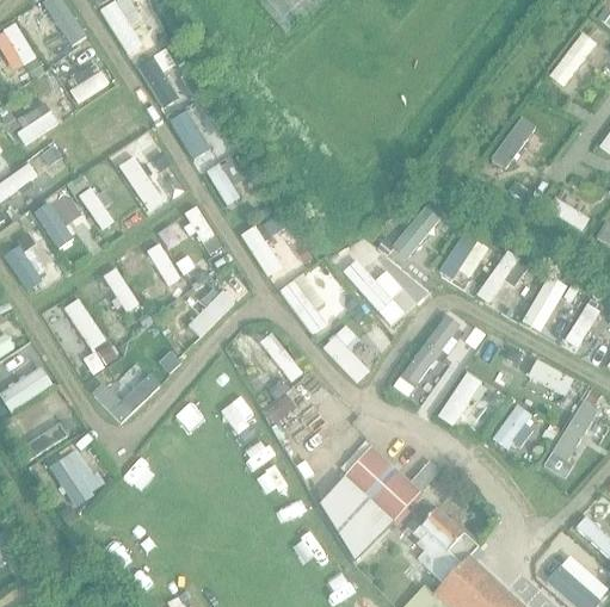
[(75,20),(61,0),(45,0),(50,7),(45,10),(50,18),(55,16),(65,29),(75,20)]
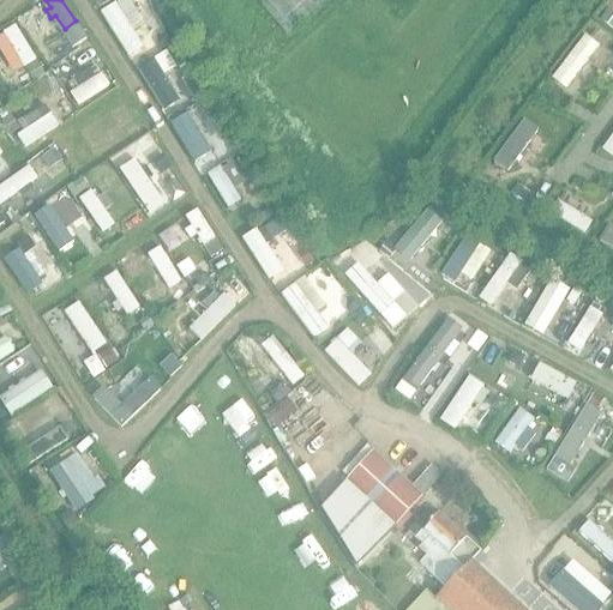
[(101,10),(128,54),(144,44),(125,16),(131,12),(125,0),(121,0),(118,2),(116,0),(101,10)]
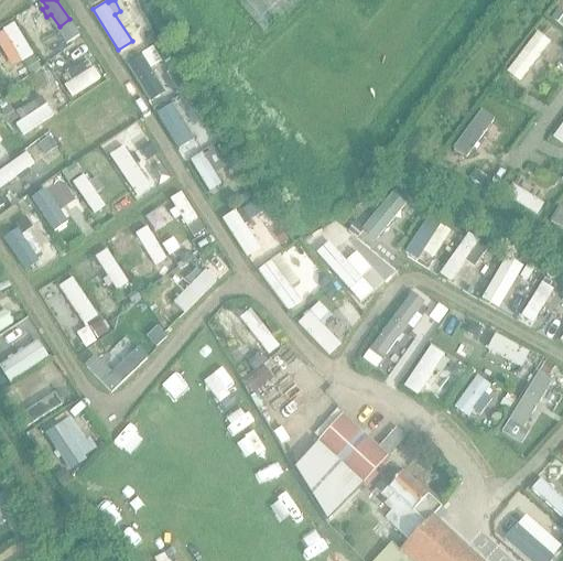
[(237,0),(263,30),(296,0),(237,0)]
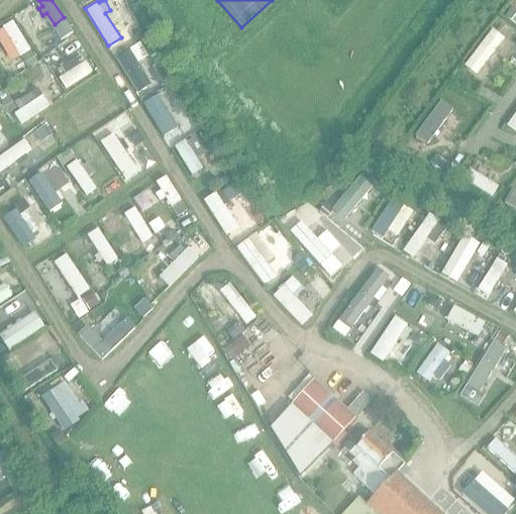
[(3,25),(20,55),(30,48),(13,19),(3,25)]
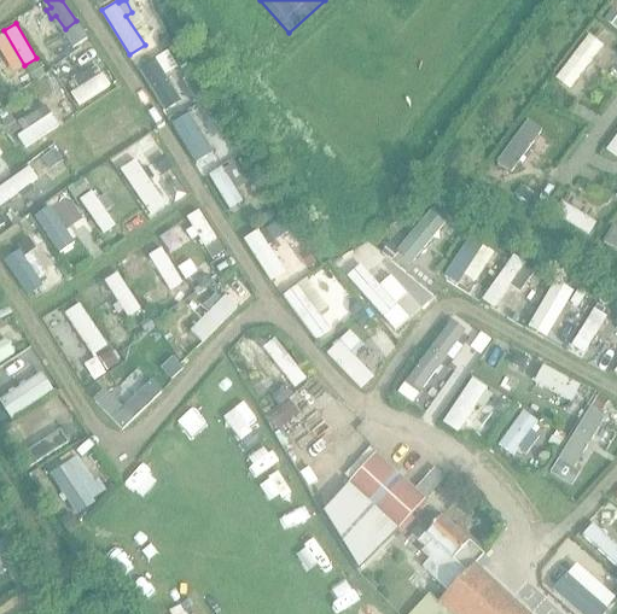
[(138,66),(163,107),(175,99),(150,59),(138,66)]
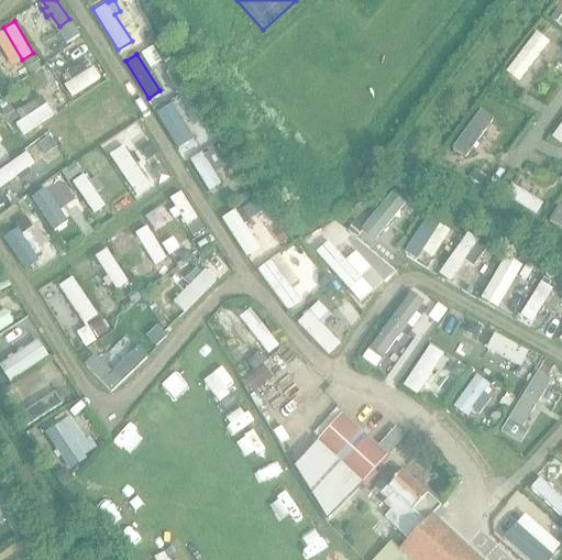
[(509,73),(544,95),(551,84),(525,68),(528,63),(519,56),(509,73)]
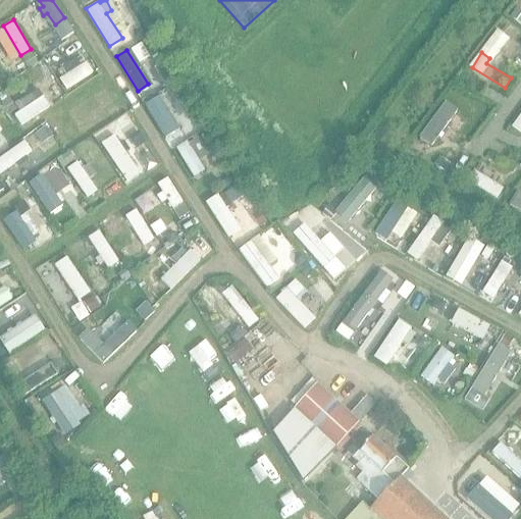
[(66,88),(93,70),(87,60),(60,78),(66,88)]
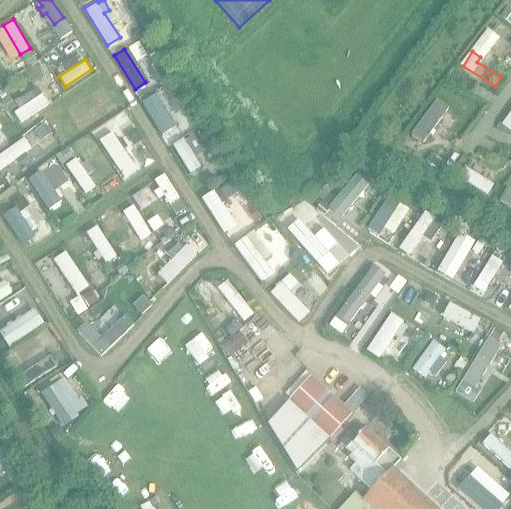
[(41,60),(14,79),(21,88),(29,82),(33,88),(40,84),(36,78),(48,70),(41,60)]
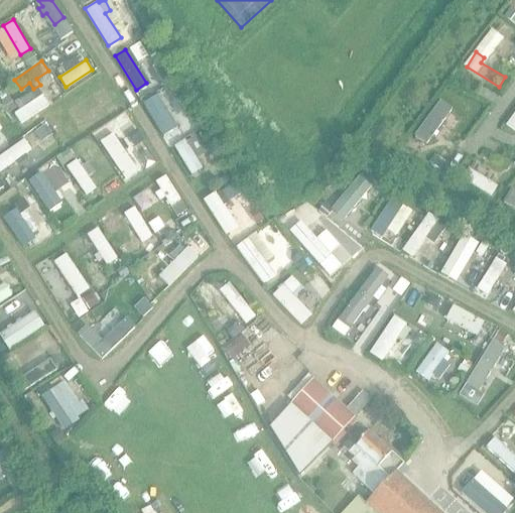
[(128,113),(111,85),(100,91),(108,105),(101,109),(107,118),(114,114),(117,120),(128,113)]
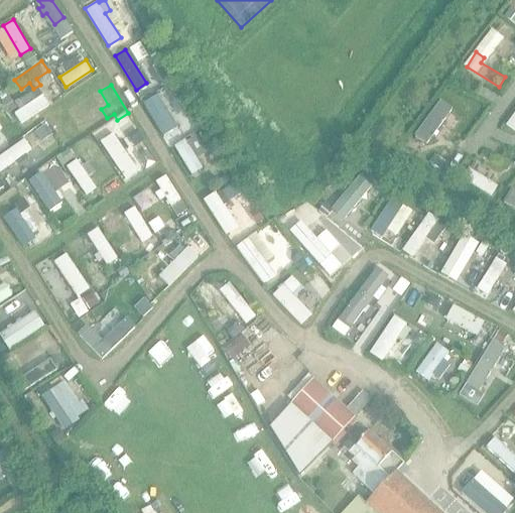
[(146,101),(164,130),(173,124),(168,115),(173,112),(169,106),(164,109),(156,95),(146,101)]
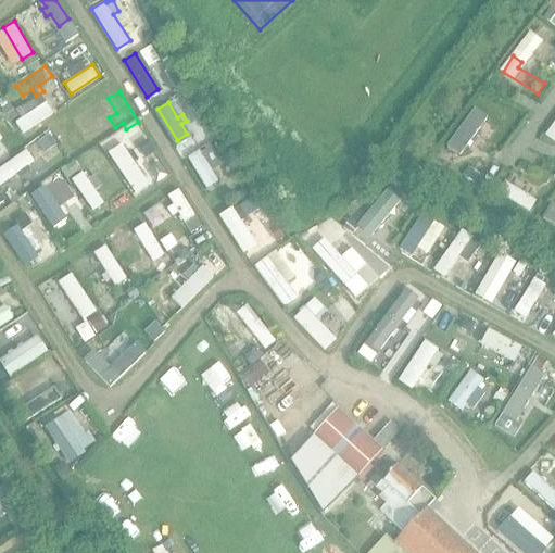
[(459,153),(488,116),(475,107),(448,145),(459,153)]
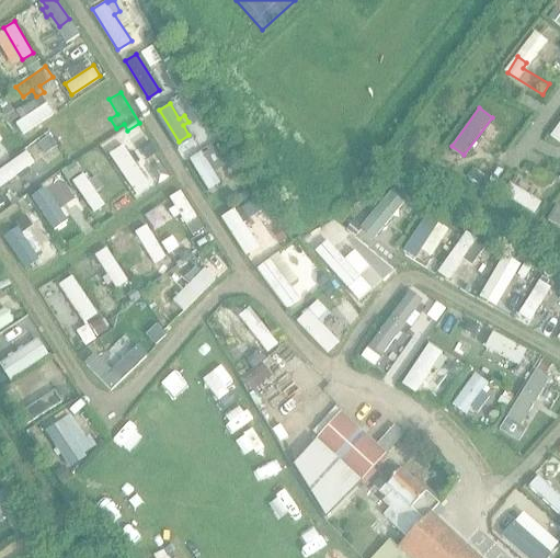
[(99,151),(76,121),(65,128),(88,159),(99,151)]
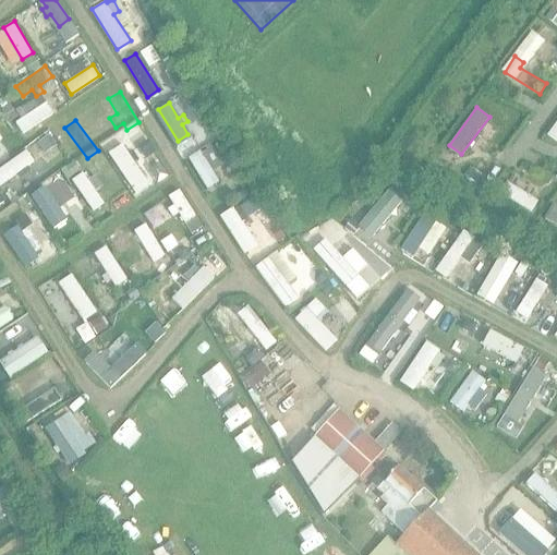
[(556,120),(547,133),(556,140),(556,120)]
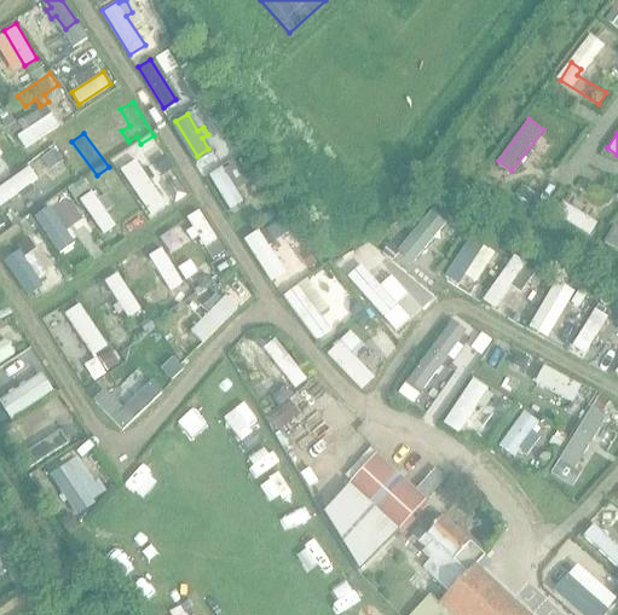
[(62,137),(45,145),(51,157),(68,150),(62,137)]
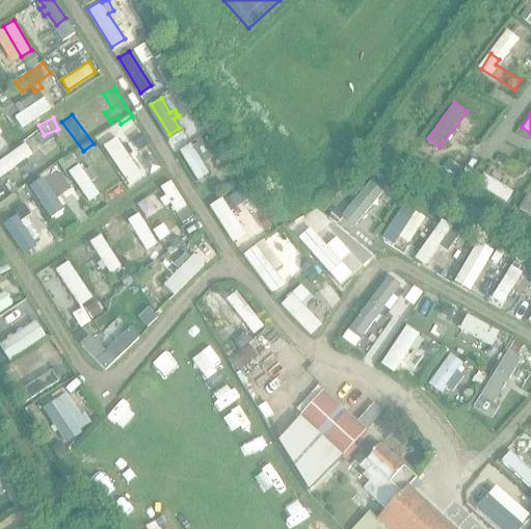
[(104,144),(129,182),(141,174),(128,153),(132,151),(126,142),(123,144),(116,136),(104,144)]
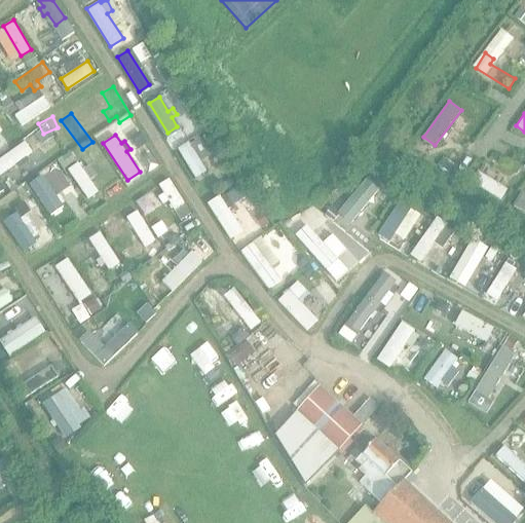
[(178,147),(195,176),(205,170),(197,156),(204,152),(199,144),(193,147),(189,141),(178,147)]
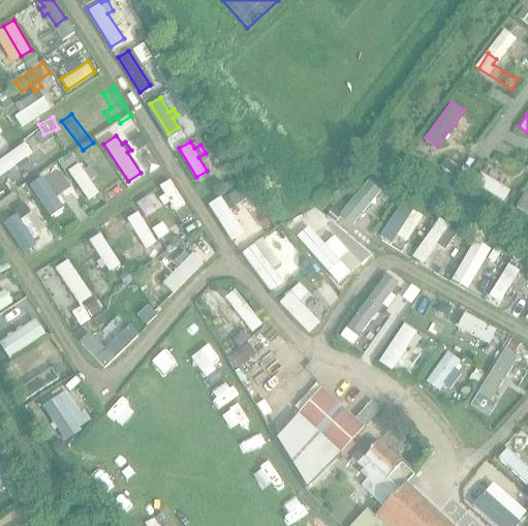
[(33,186),(58,167),(51,158),(41,165),(37,160),(32,164),(36,168),(26,177),(33,186)]
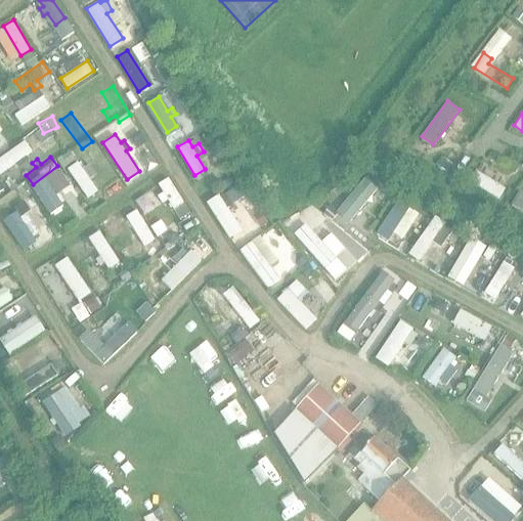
[(483,158),(476,168),(507,187),(513,176),(483,158)]
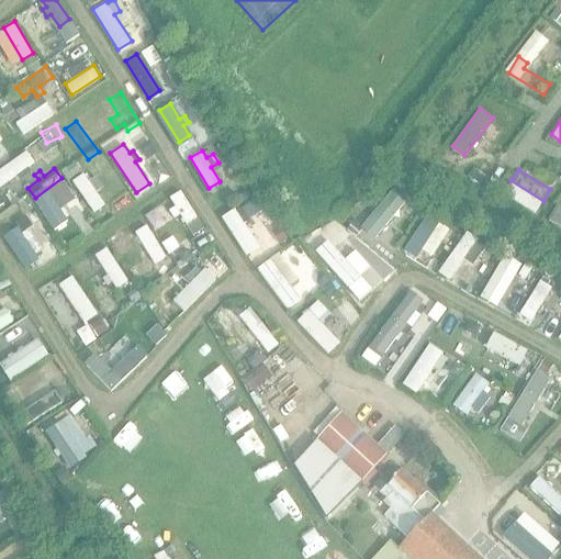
[(73,180),(94,210),(104,203),(83,172),(73,180)]
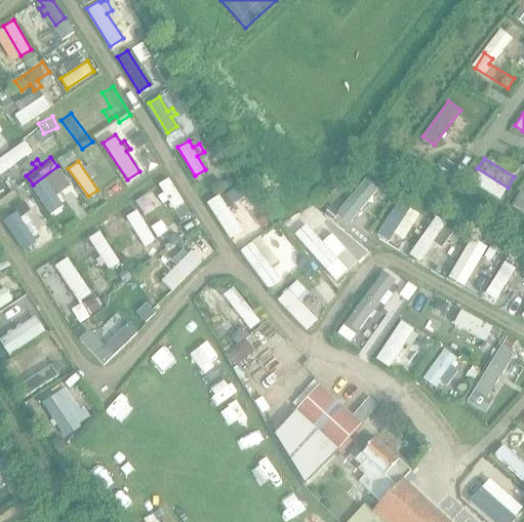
[(5,165),(0,168),(0,193),(0,194),(11,186),(6,178),(12,174),(5,165)]
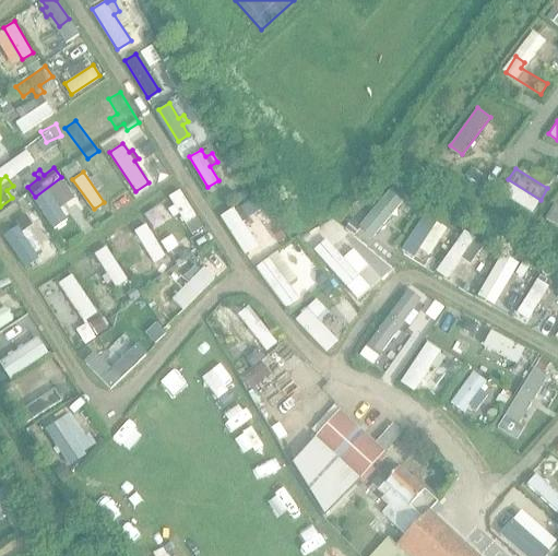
[(284,214),(277,196),(266,200),(258,178),(245,182),(260,223),(284,214)]
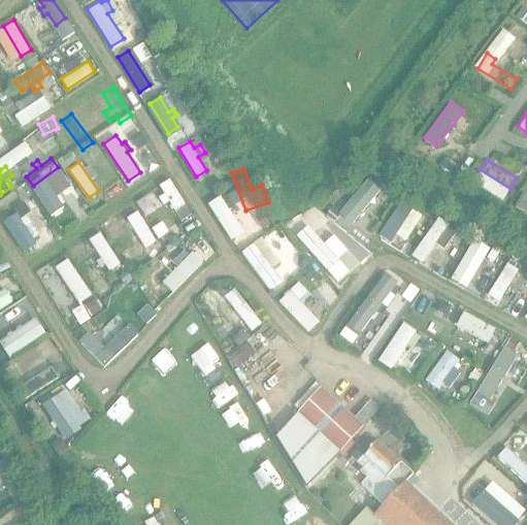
[(473,181),(502,198),(508,189),(480,170),(473,181)]
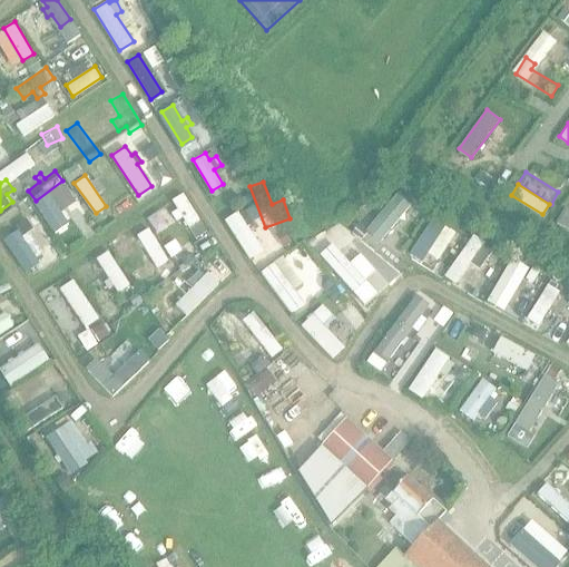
[(68,187),(40,208),(48,218),(65,206),(68,211),(74,205),(70,201),(76,197),(68,187)]
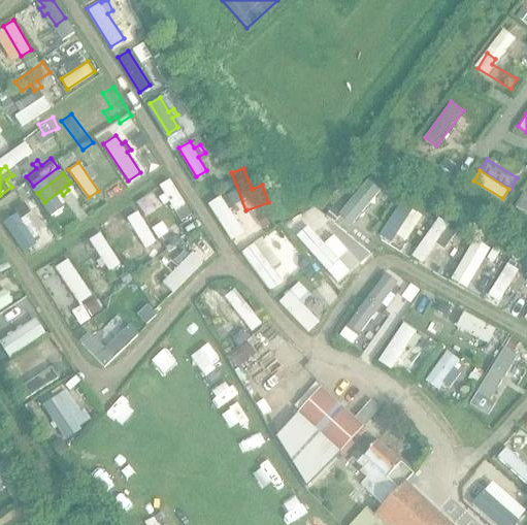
[(192,212),(169,177),(160,184),(165,193),(160,196),(164,203),(169,200),(180,220),(192,212)]
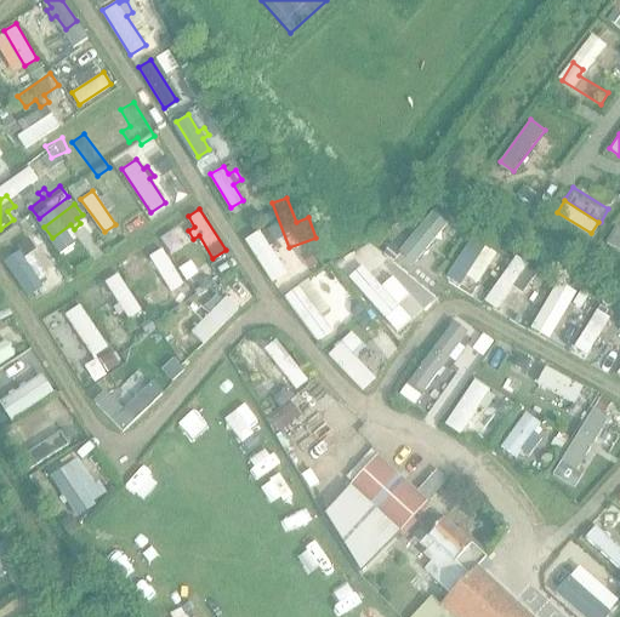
[(432,210),(399,250),(414,262),(447,222),(432,210)]
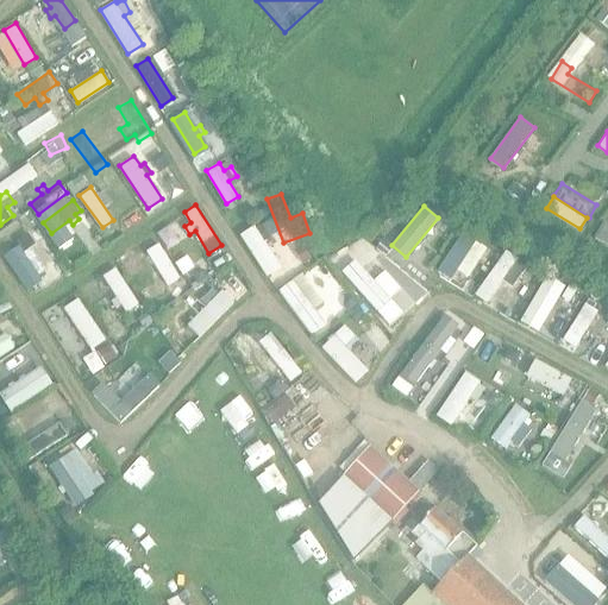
[(595,237),(607,243),(607,224),(603,221),(595,237)]
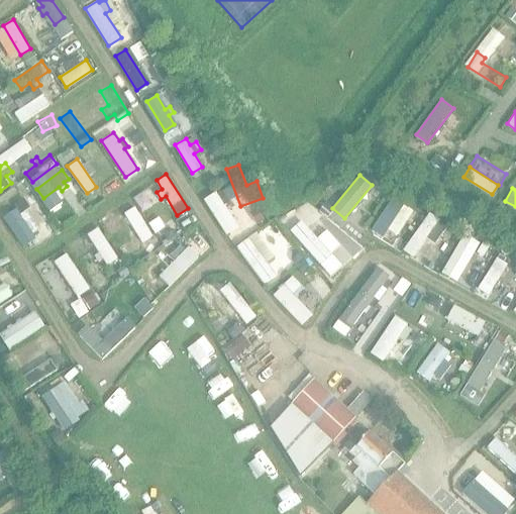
[(204,198),(227,233),(238,226),(224,204),(229,201),(222,190),(217,193),(216,191),(204,198)]
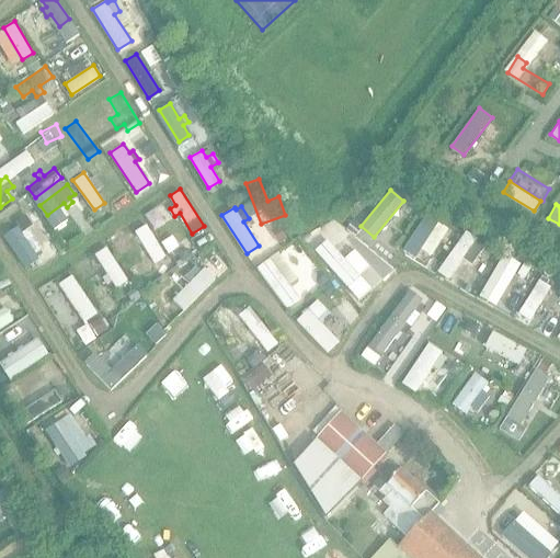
[(427,214),(404,248),(414,255),(426,237),(433,240),(437,232),(432,229),(437,220),(427,214)]
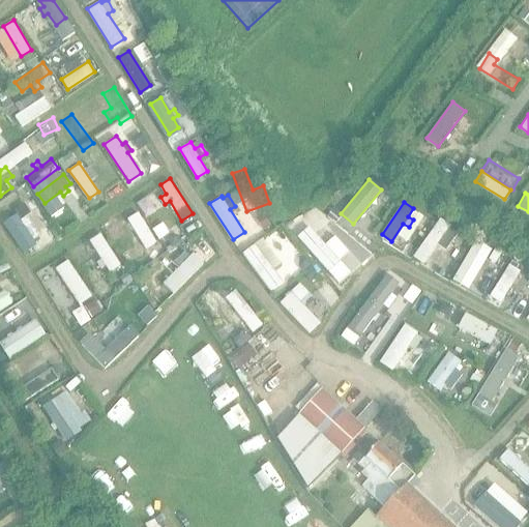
[(156,240),(138,211),(127,217),(139,235),(133,239),(137,246),(143,242),(146,246),(156,240)]
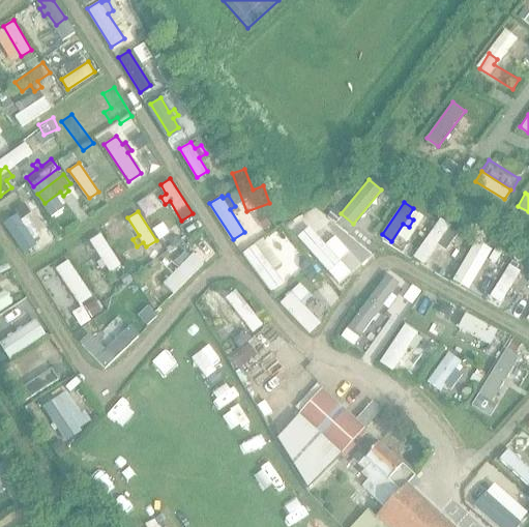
[(4,222),(25,252),(36,243),(16,213),(4,222)]
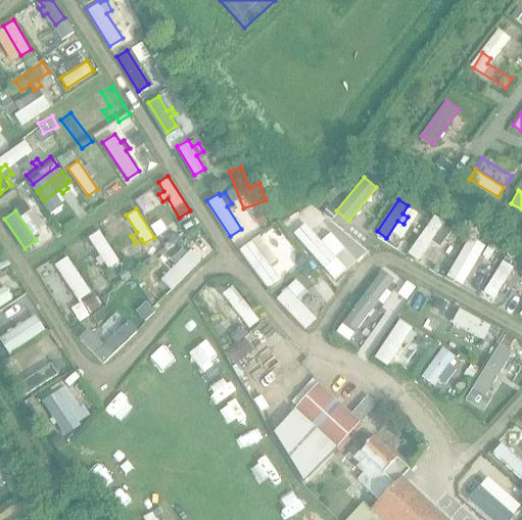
[(434,215),(408,252),(418,258),(432,238),(440,244),(452,229),(443,223),(444,221),(434,215)]
